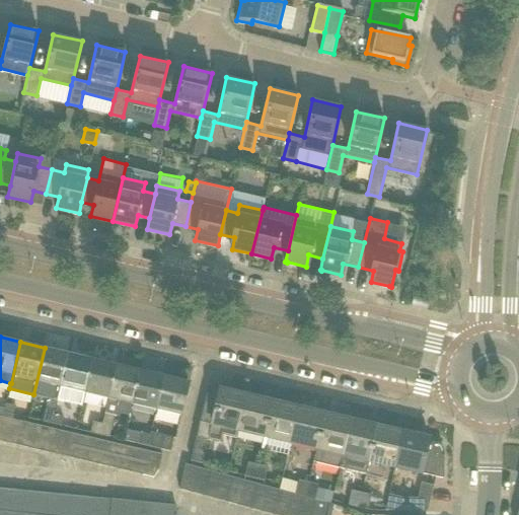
[(69,353),(45,348),(33,394),(49,397),(44,420),(53,422),(55,412),(58,398),(69,353)]
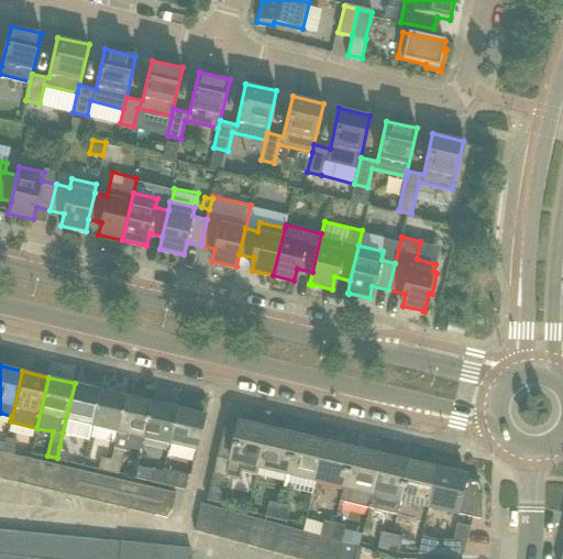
[(92,424),(100,390),(75,383),(63,433),(89,439),(92,424)]
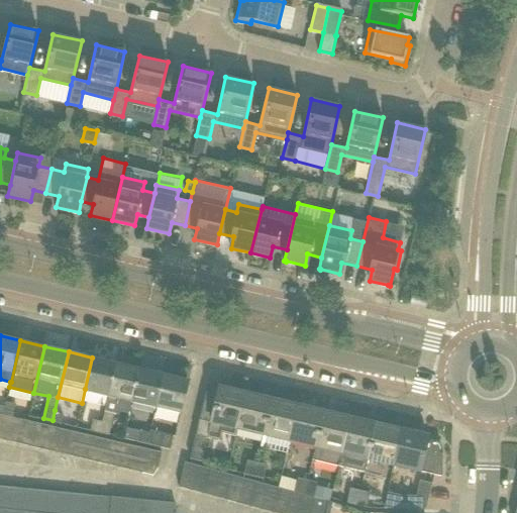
[(117,363),(92,357),(85,389),(107,395),(109,395),(117,363)]
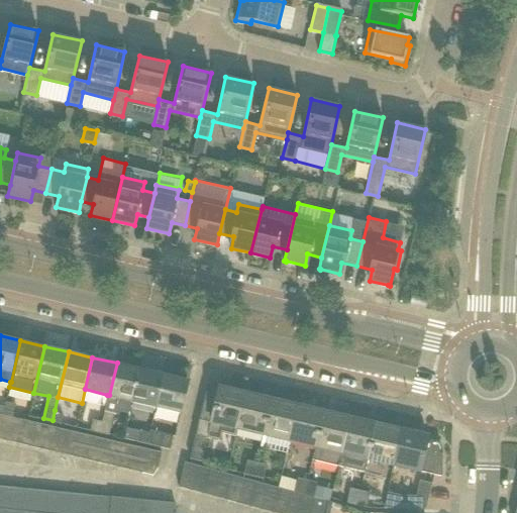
[(134,401),(141,369),(117,363),(109,395),(107,395),(102,419),(104,420),(101,431),(110,433),(114,411),(116,412),(120,397),(134,401)]
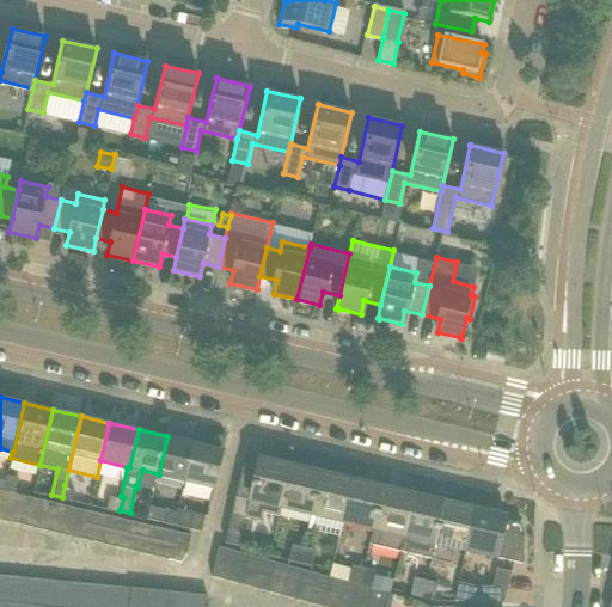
[(187,480),(195,443),(167,436),(159,474),(187,480)]
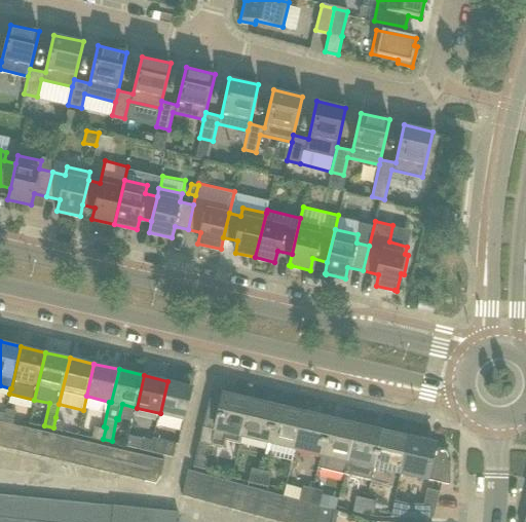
[(160,413),(181,418),(184,418),(191,386),(167,381),(160,413)]
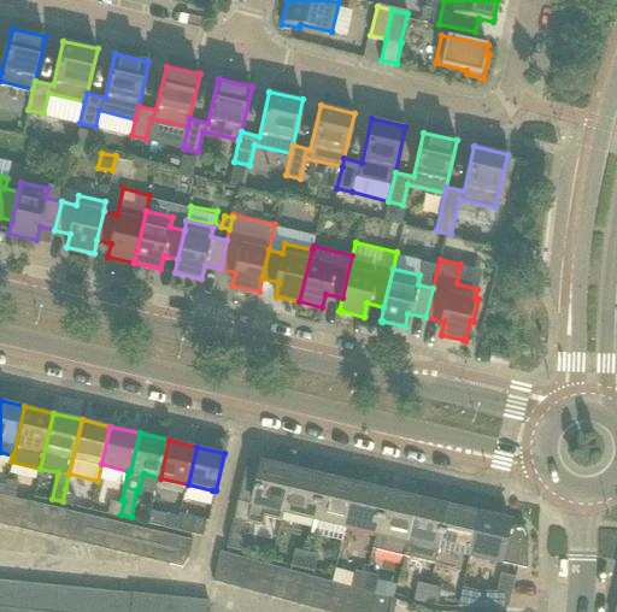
[(262,462),(259,469),(246,465),(227,545),(241,548),(248,519),(263,523),(264,515),(281,518),(282,508),(285,508),(294,470),(262,462)]
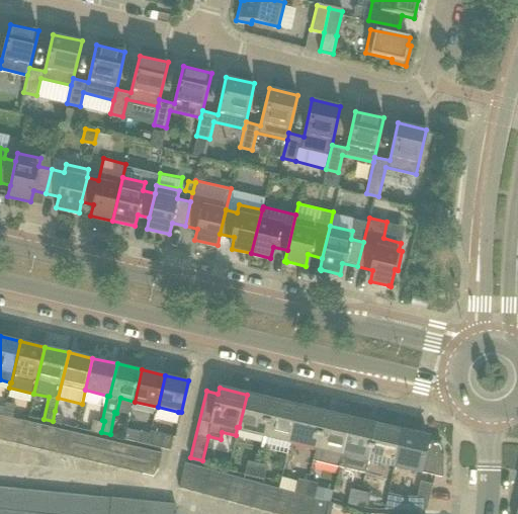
[(265,434),(273,401),(247,395),(239,427),(265,434)]
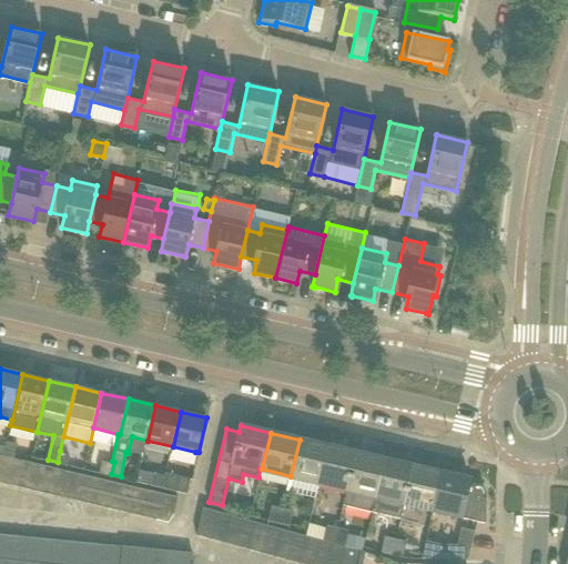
[(7,440),(6,445),(7,445),(3,455),(13,457),(14,457),(16,451),(14,451),(17,442),(7,440)]
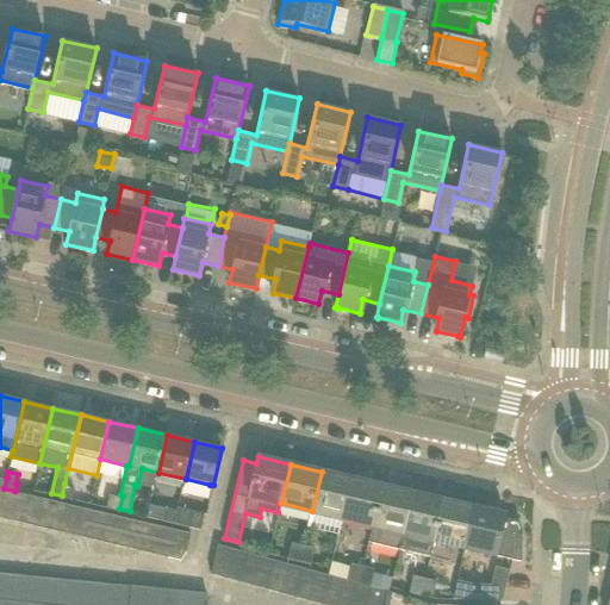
[(352,479),(322,472),(312,511),(342,517),(352,479)]
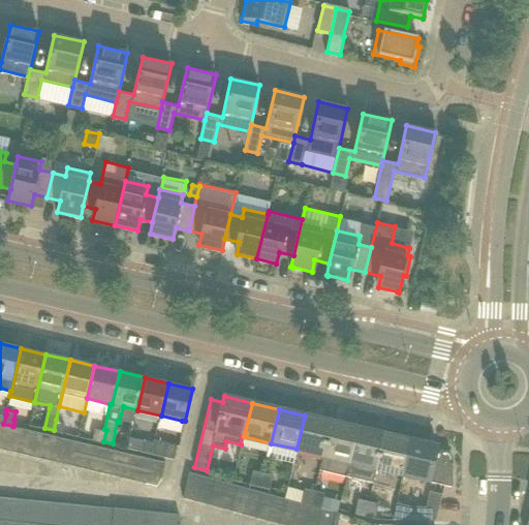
[(332,422),(305,415),(297,449),(322,455),(323,456),(332,422)]
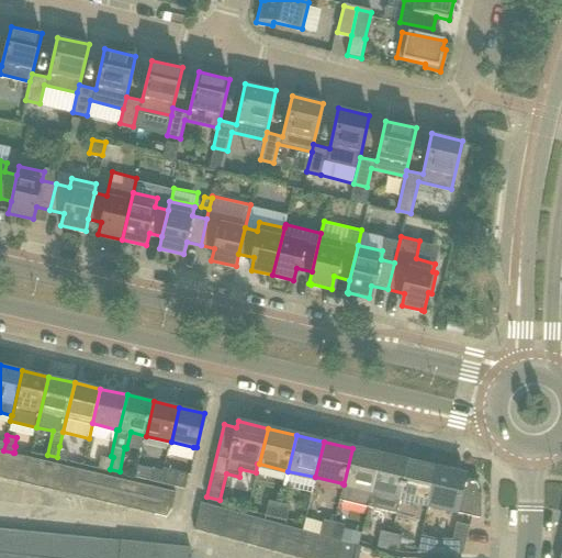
[(59,446),(57,457),(67,459),(69,448),(59,446)]
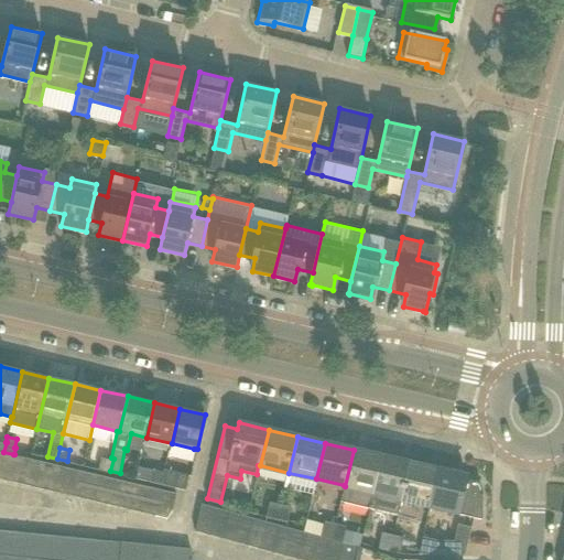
[(373,493),(382,456),(354,450),(345,486),(344,485),(340,499),(369,506),(372,492),(373,493)]
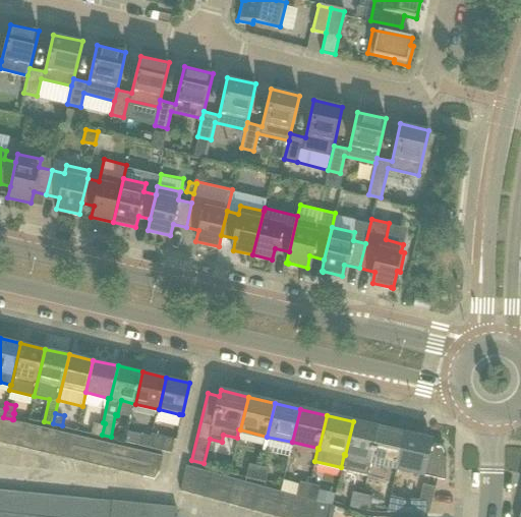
[(12,419),(3,417),(1,417),(0,423),(0,441),(7,443),(12,419)]
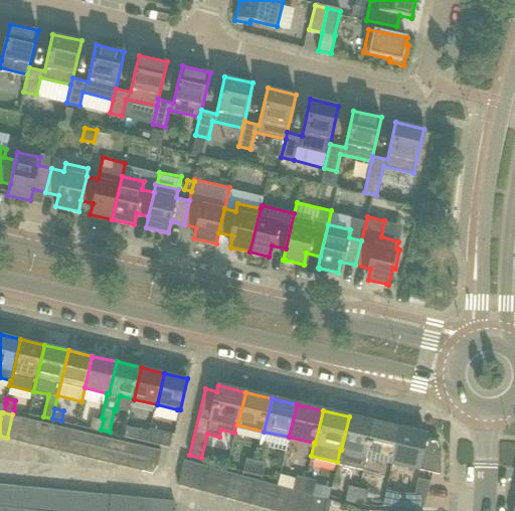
[(23,417),(13,414),(12,414),(7,438),(18,440),(23,417)]
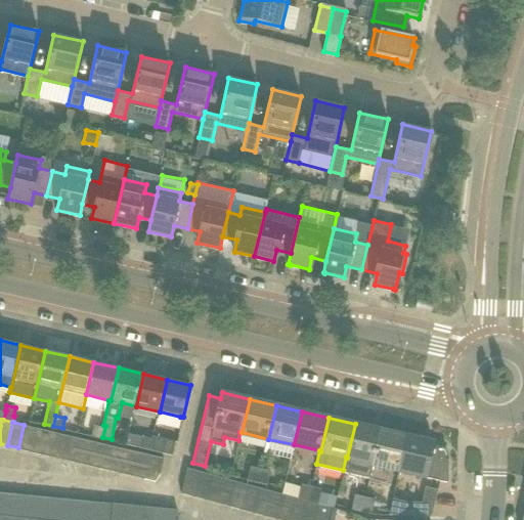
[(105,426),(103,425),(94,424),(92,434),(102,437),(105,426)]
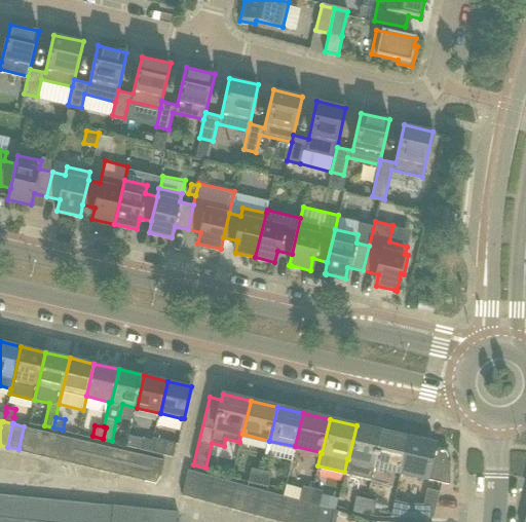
[(357,425),(348,459),(345,473),(372,479),(375,465),(382,432),(357,425)]
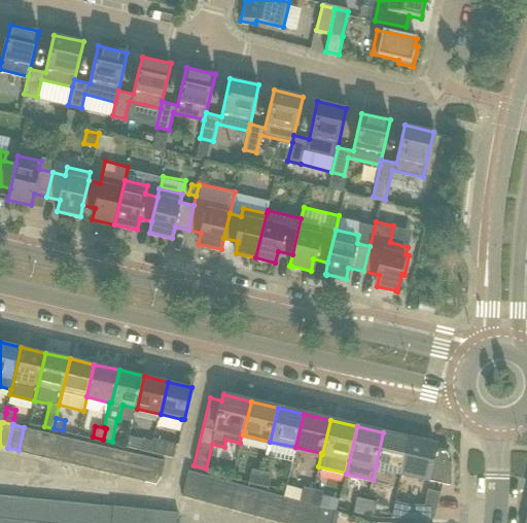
[(24,427),(19,450),(30,453),(35,429),(24,427)]
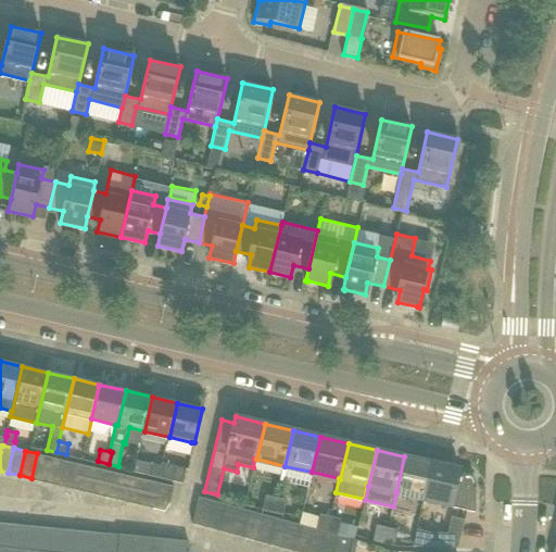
[(32,478),(43,480),(49,456),(37,453),(32,478)]
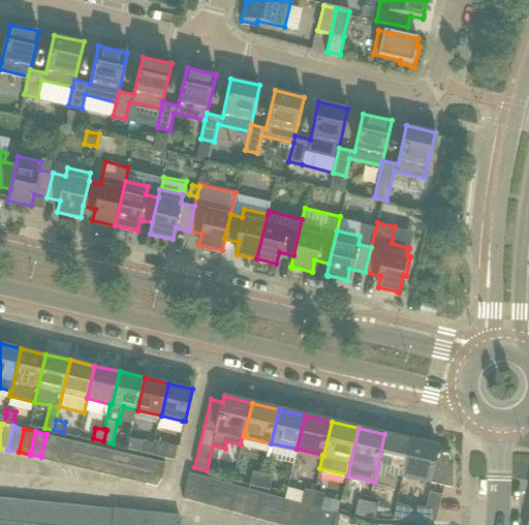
[(47,434),(41,457),(53,460),(58,436),(47,434)]
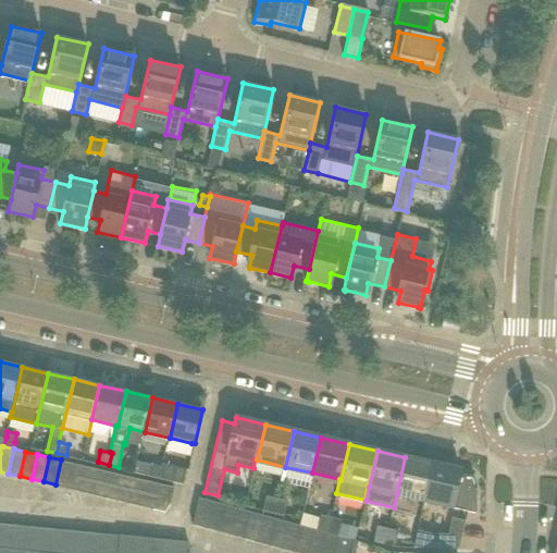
[(433,464),(405,457),(397,493),(425,500),(433,464)]
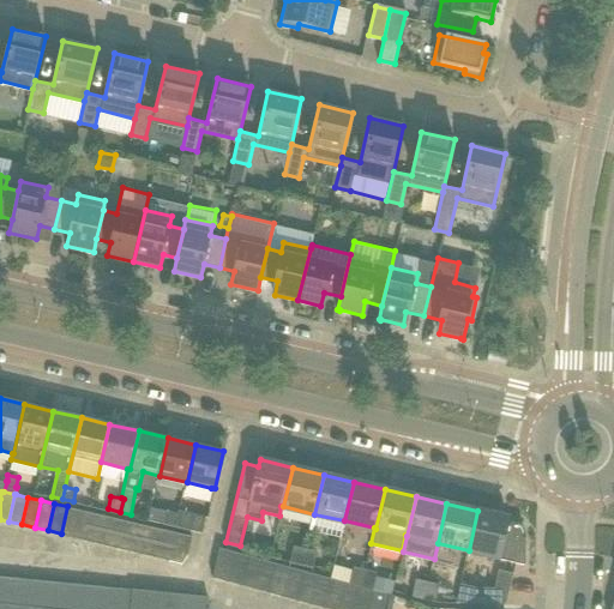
[(180,512),(179,512),(151,505),(148,518),(178,525),(180,512)]
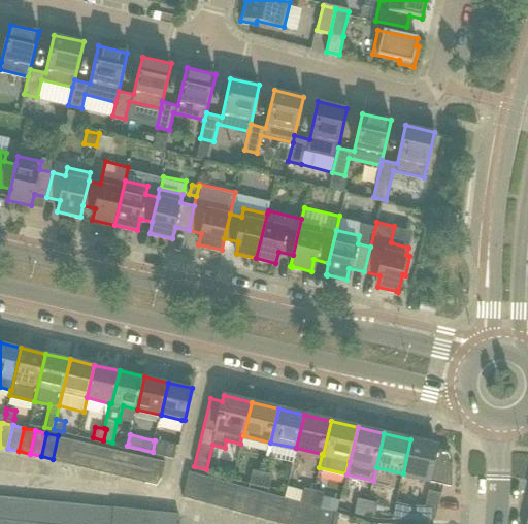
[(58,435),(53,459),(64,462),(69,438),(58,435)]
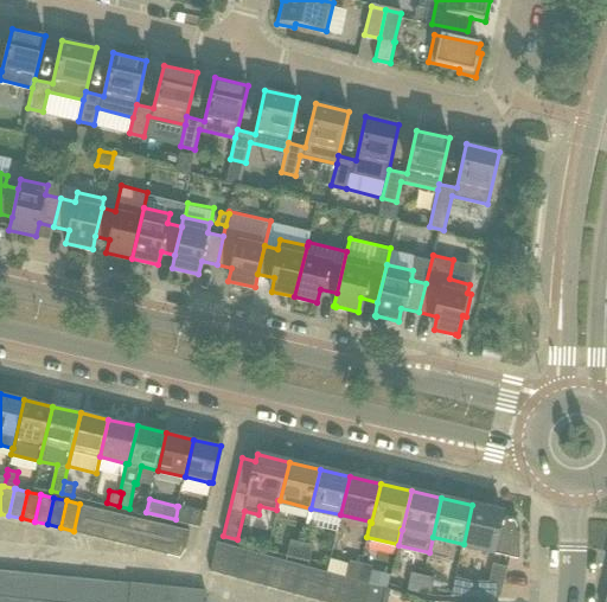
[(178,503),(177,506),(178,506),(176,519),(200,525),(204,508),(178,503)]
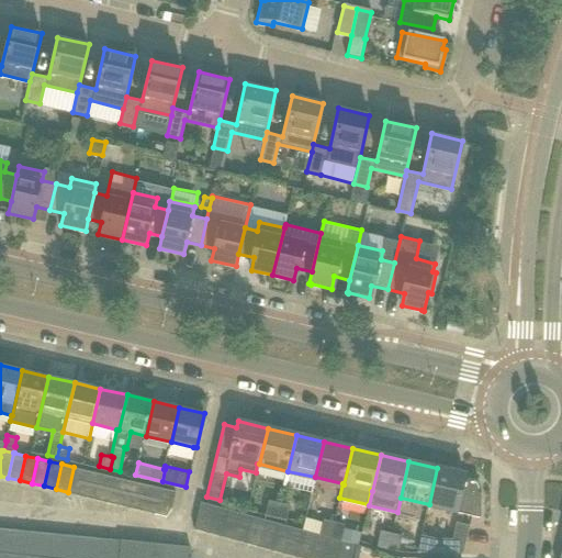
[(76,494),(80,495),(86,469),(74,467),(68,492),(76,493),(76,494)]
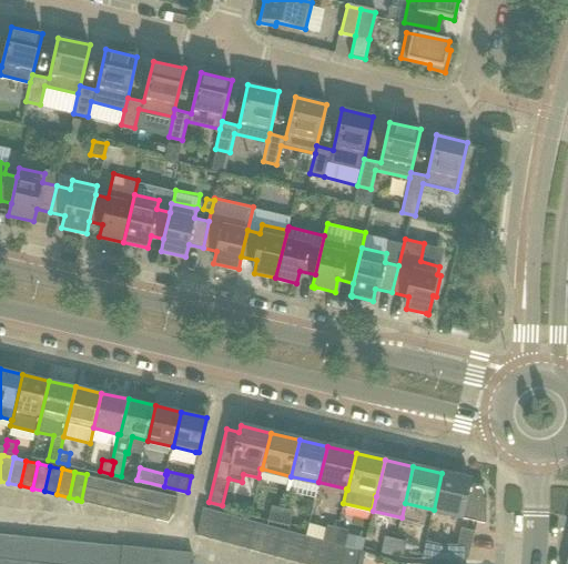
[(434,510),(460,515),(485,522),(486,493),(486,492),(485,490),(484,487),(483,485),(480,484),(479,483),(477,483),(476,483),(474,483),(472,483),(469,483),(470,480),(442,473),(434,510)]
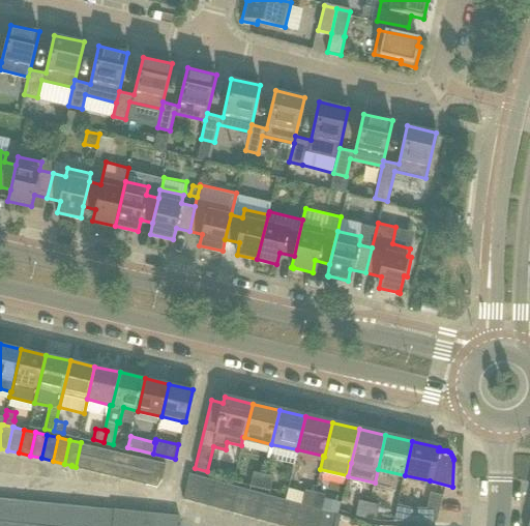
[(76,467),(87,469),(92,445),(81,442),(76,467)]
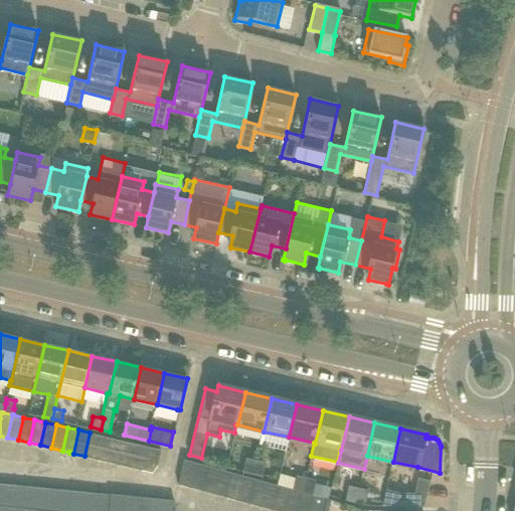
[(90,433),(84,456),(96,459),(101,435),(90,433)]
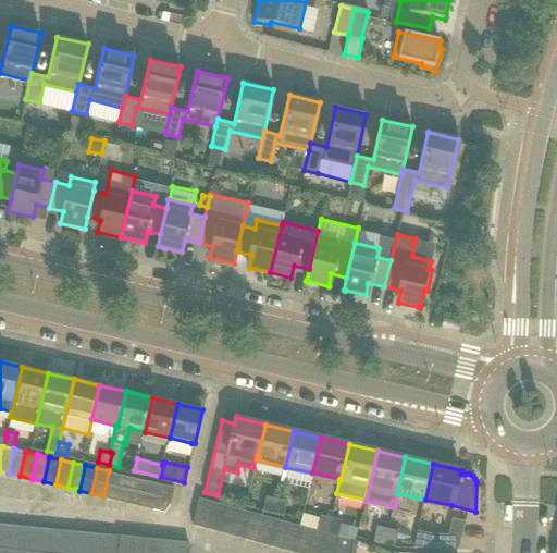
[(109,470),(103,496),(114,499),(121,474),(109,470)]
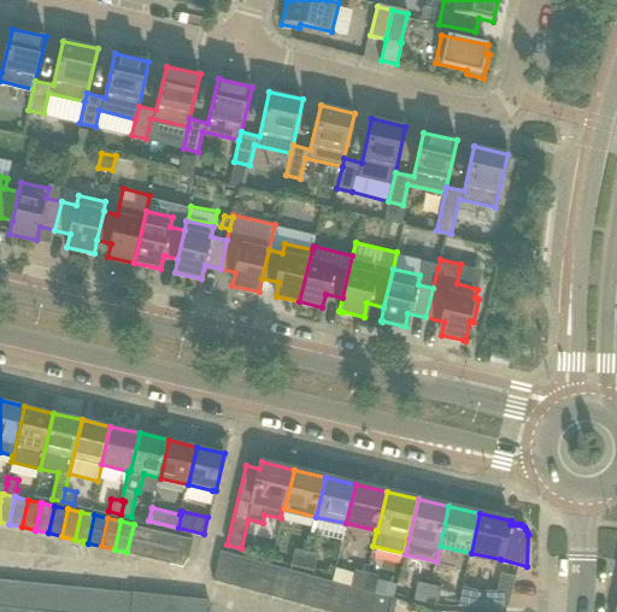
[(127,552),(140,555),(147,528),(134,524),(127,552)]
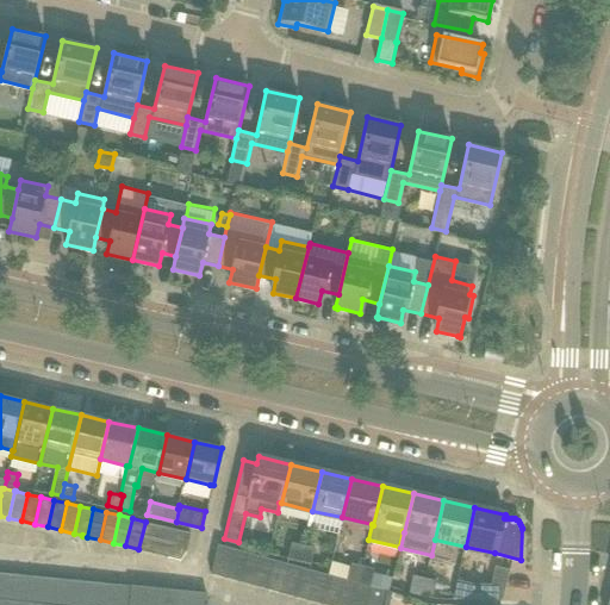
[(138,549),(151,552),(159,524),(145,522),(138,549)]
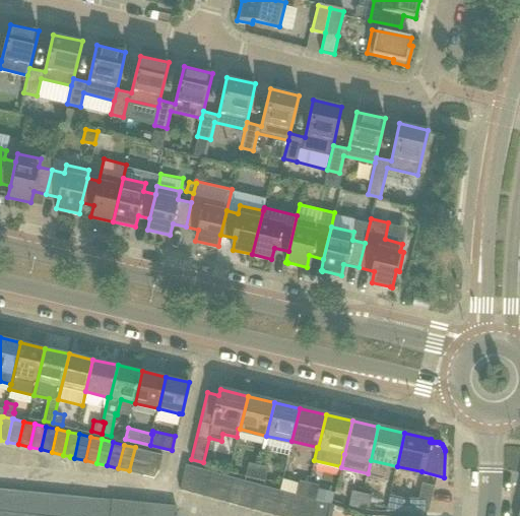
[(140,473),(146,450),(135,447),(129,470),(140,473)]
